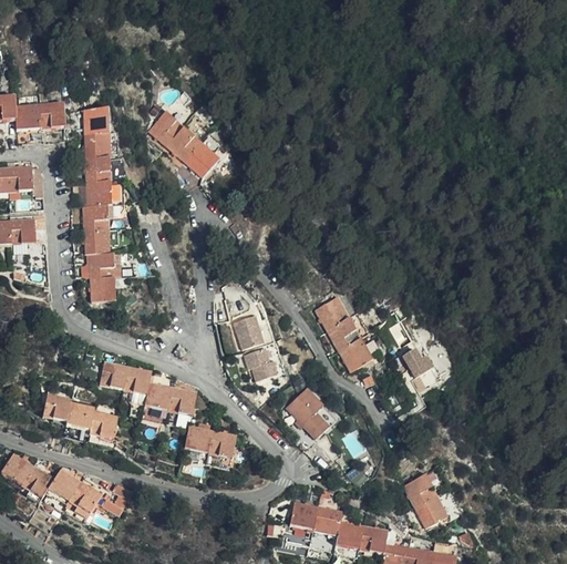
[(0,119),(16,119),(16,129),(64,126),(63,103),(14,105),(14,95),(0,95),(0,119)]
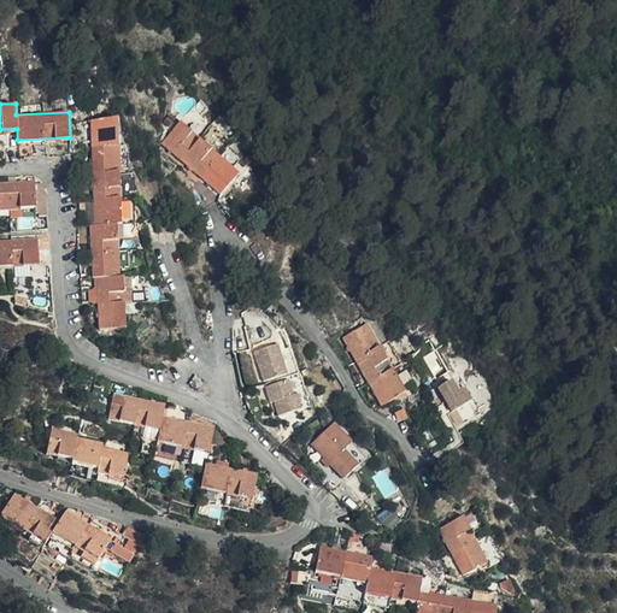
[(171,128),(180,118),(174,113),(165,122),(171,128)]
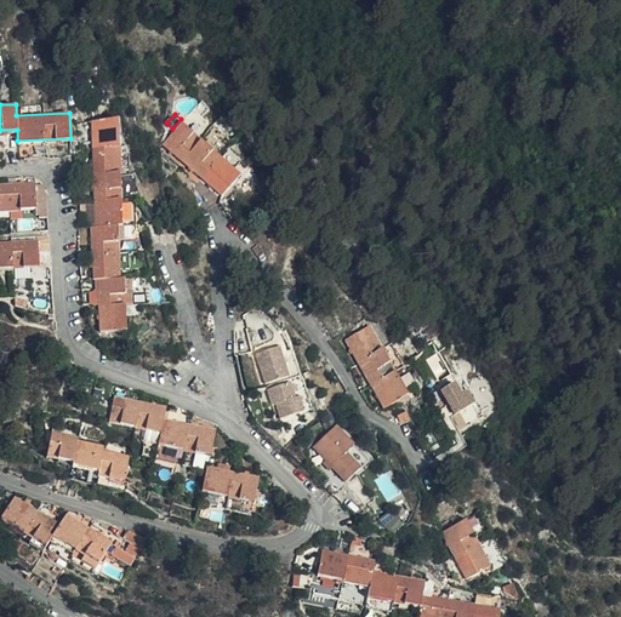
[(121,223),(120,193),(119,171),(118,119),(91,120),(95,224),(91,224),(92,278),(97,278),(98,330),(125,329),(124,303),(124,289),(124,276),(119,276),(117,223),(121,223)]
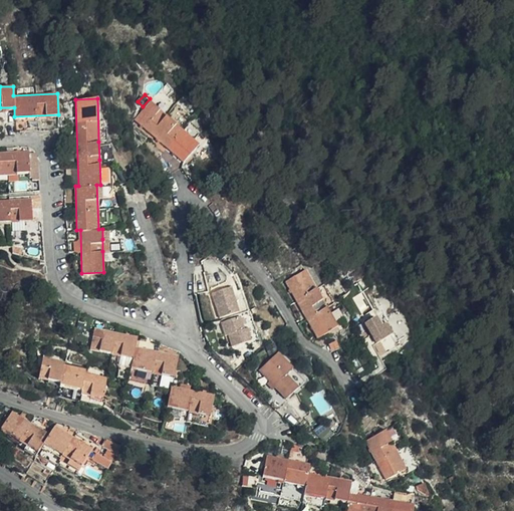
[(152,130),(166,113),(150,98),(143,106),(136,114),(152,130)]
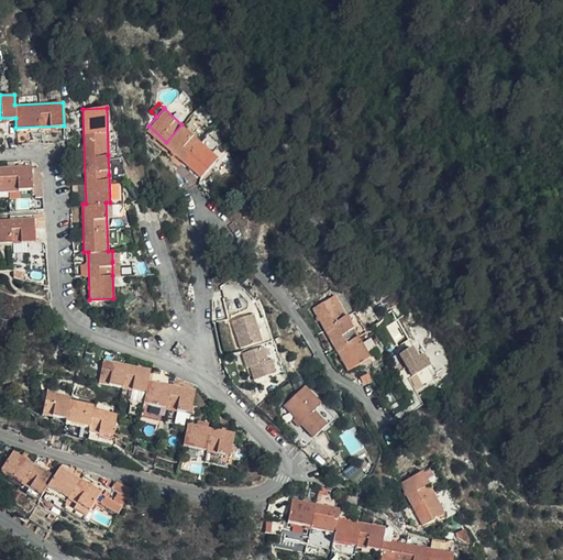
[(199,141),(181,124),(166,142),(184,158),(199,141)]
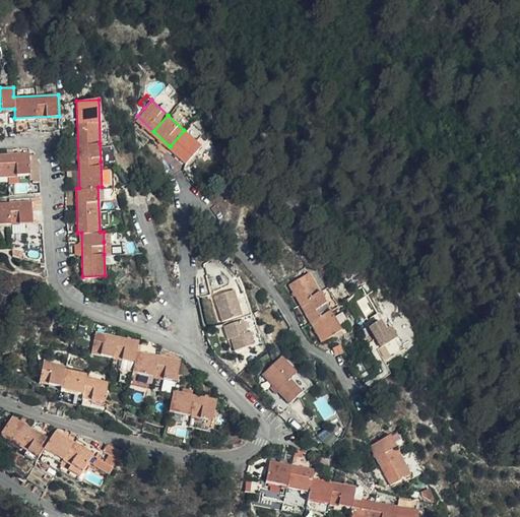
[(28,122),(28,130),(38,130),(37,122),(28,122)]
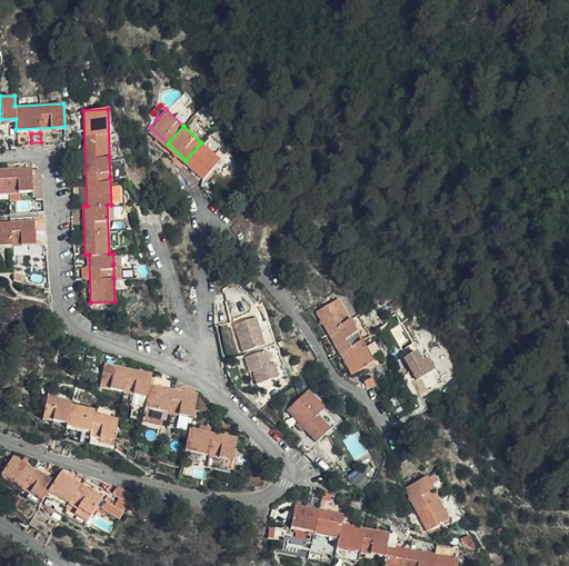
[(219,159),(201,142),(186,160),(203,176),(219,159)]
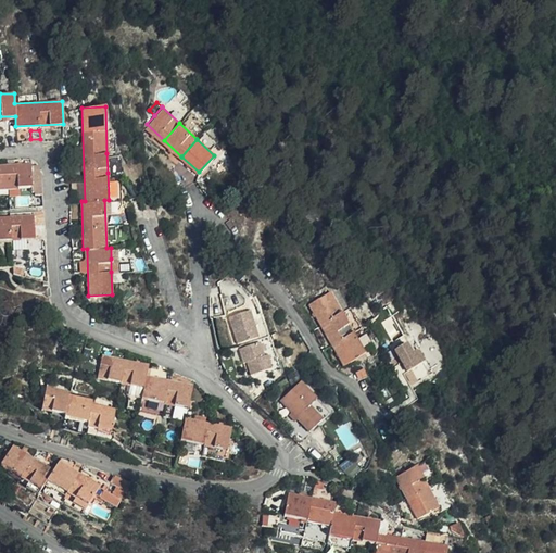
[(106,153),(108,173),(122,172),(122,153),(106,153)]
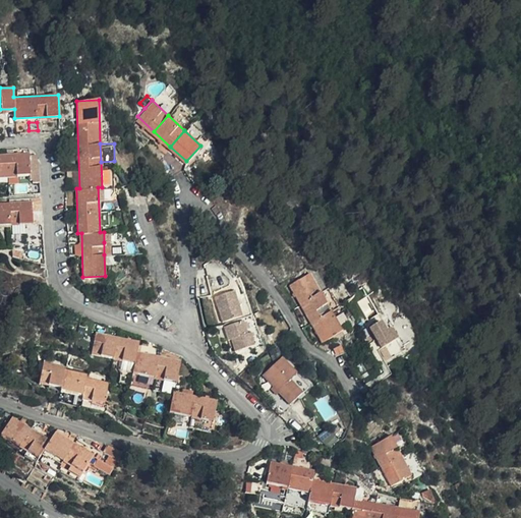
[(0,174),(8,174),(30,173),(29,153),(0,153),(0,174)]
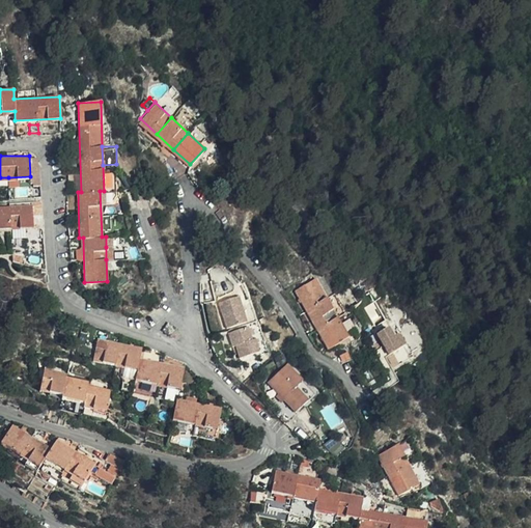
[(31,183),(30,176),(8,177),(8,186),(27,185),(27,183),(31,183)]
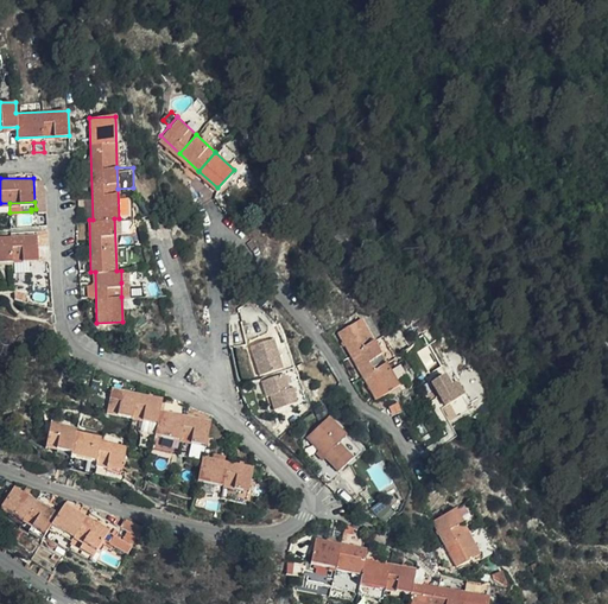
[(39,243),(50,242),(49,226),(38,227),(39,243)]
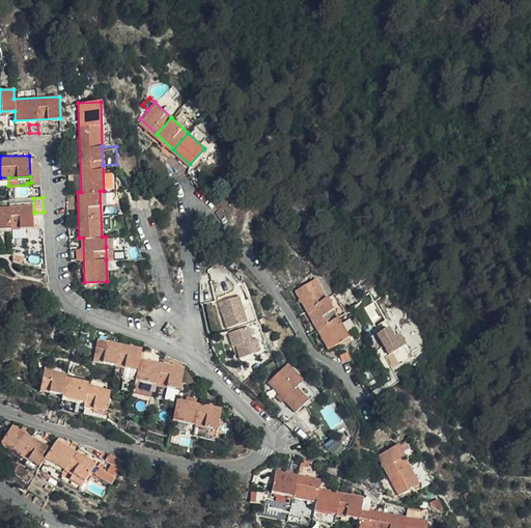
[(0,227),(10,227),(33,226),(31,204),(0,205),(0,227)]
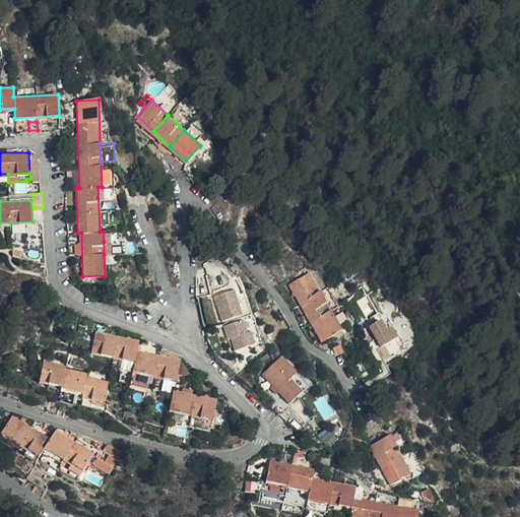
[(330,309),(309,270),(289,281),(322,339),(341,328),(333,315),(330,309)]
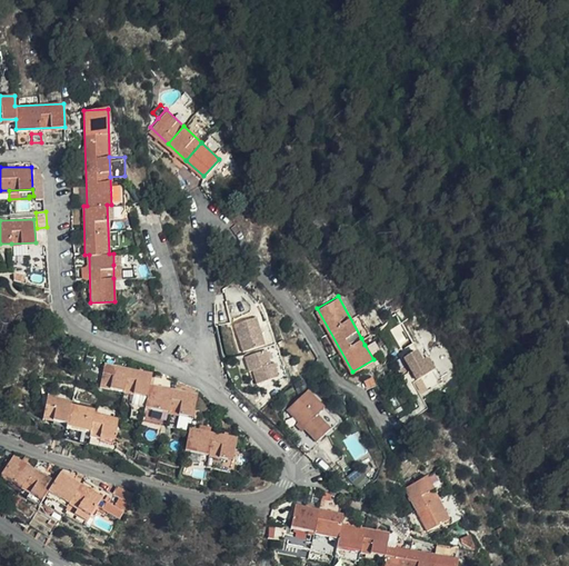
[(265,343),(256,316),(235,323),(243,349),(265,343)]
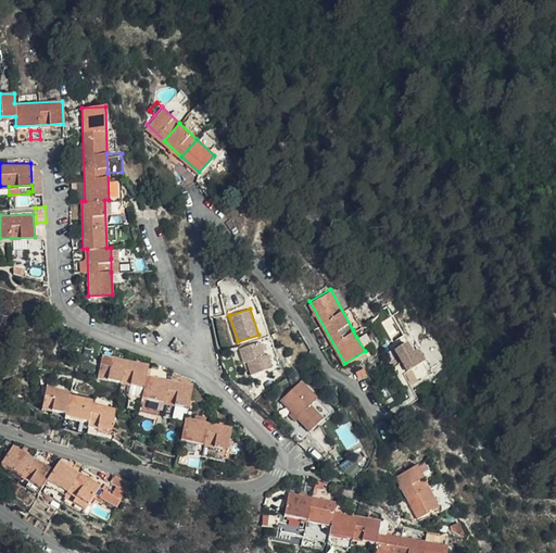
[(367,324),(353,330),(356,337),(370,330),(367,324)]
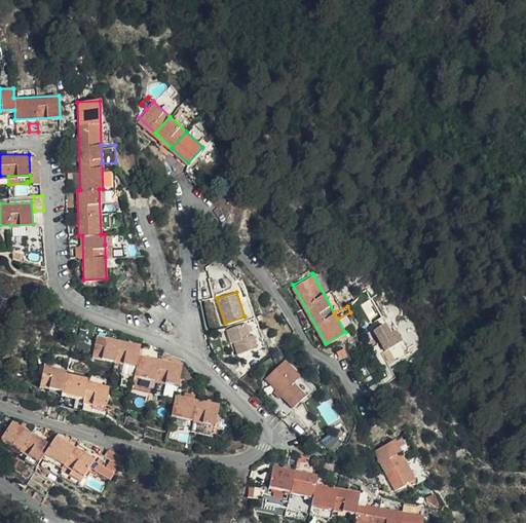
[(77,314),(68,311),(66,318),(68,323),(76,324),(77,314)]
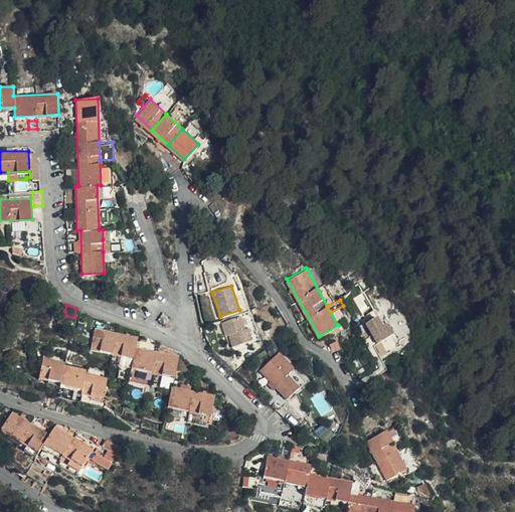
[(166,324),(171,317),(163,312),(158,318),(166,324)]
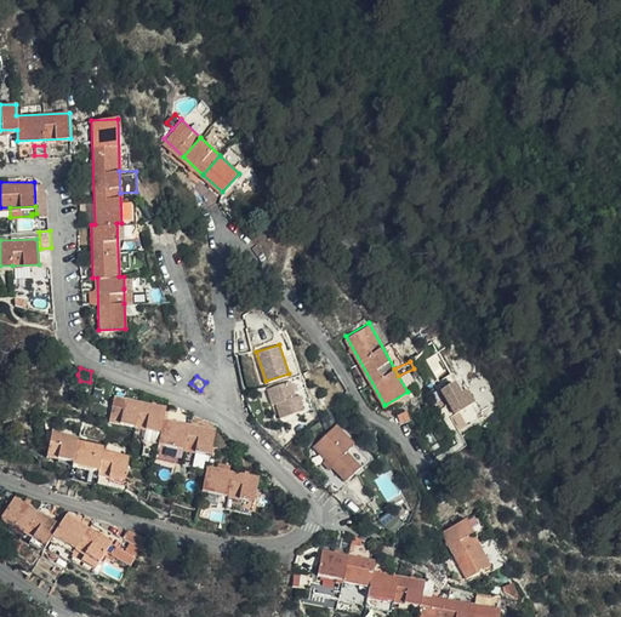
[(279,416),(303,409),(298,394),(295,395),(290,380),(267,387),(272,403),(275,401),(279,416)]
